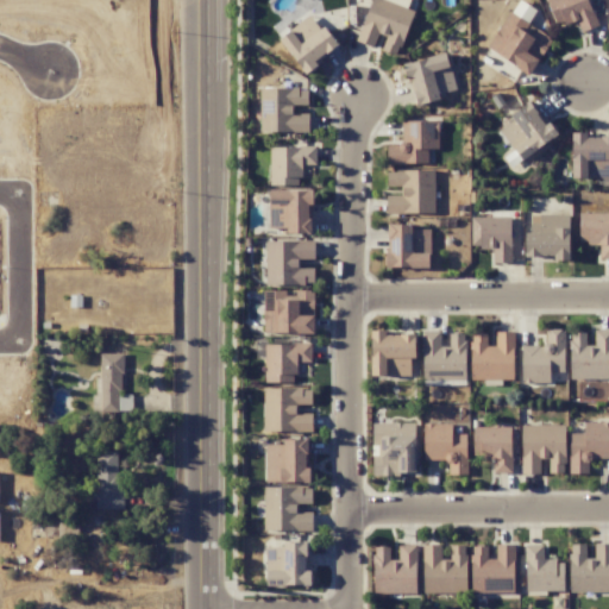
[(371,0),(357,42),(374,48),(378,33),(387,36),(382,50),(397,56),(413,11),(402,7),(405,0),(371,0)]
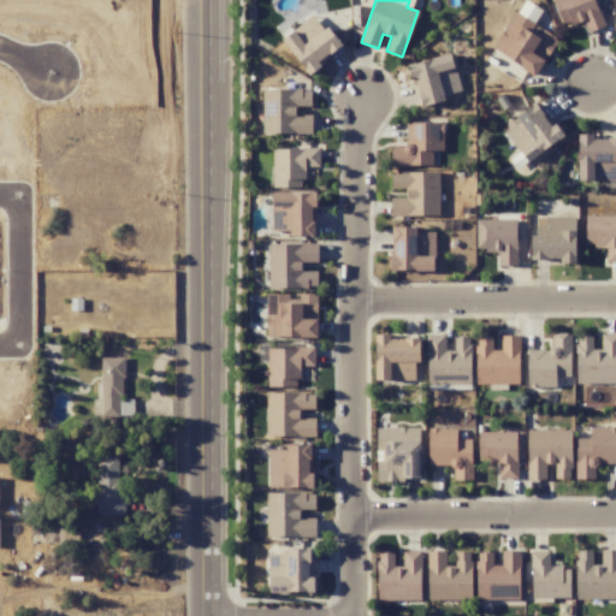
[(552,0),(563,27),(582,19),(588,33),(604,27),(593,0),(552,0)]
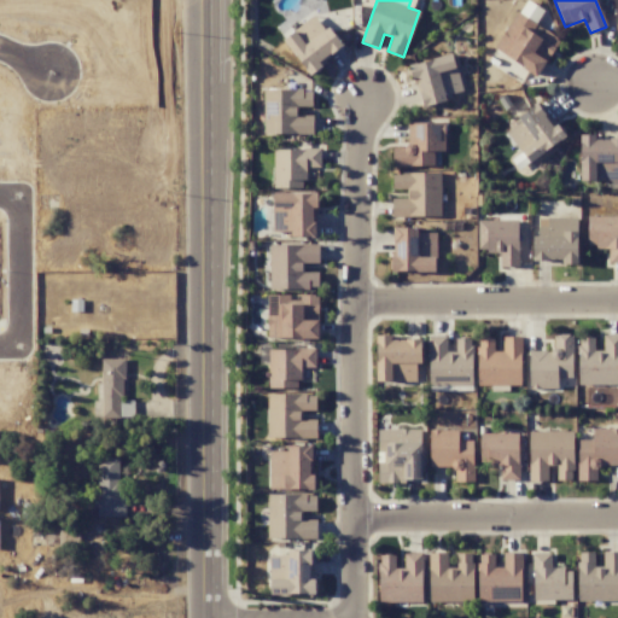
[(538,75),(560,39),(517,12),(495,50),(538,75)]
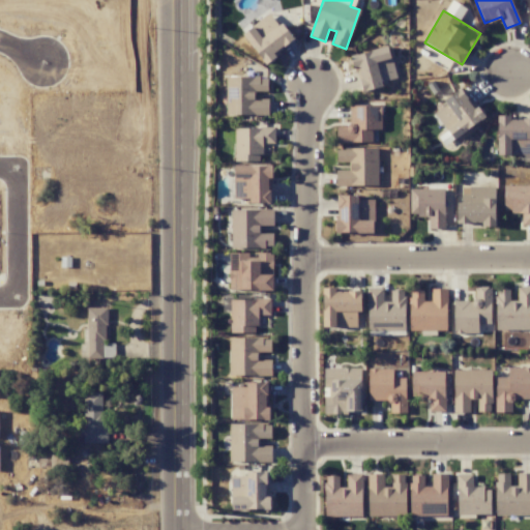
[(267,64),(277,57),(275,54),(294,38),(282,23),(278,25),(269,13),(243,34),(267,64)]
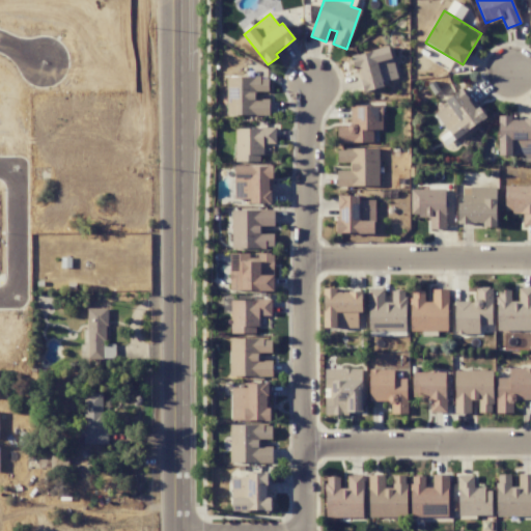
[(359,55),(361,63),(357,64),(359,71),(369,67),(374,85),(398,79),(389,47),(359,55)]
